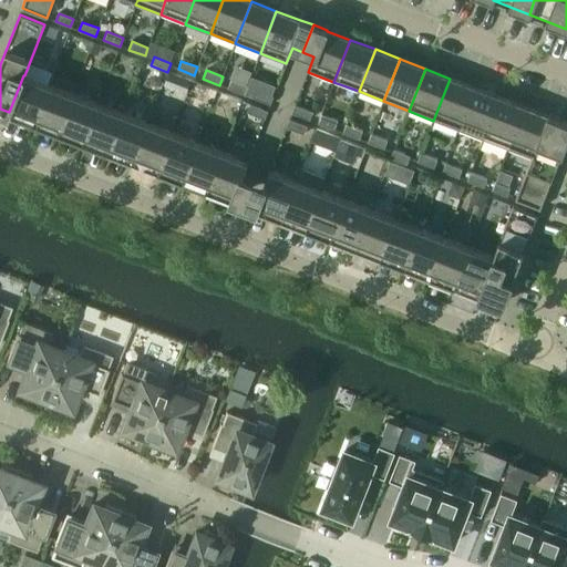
[(9,112),(31,121),(45,84),(24,75),(23,75),(9,112)]
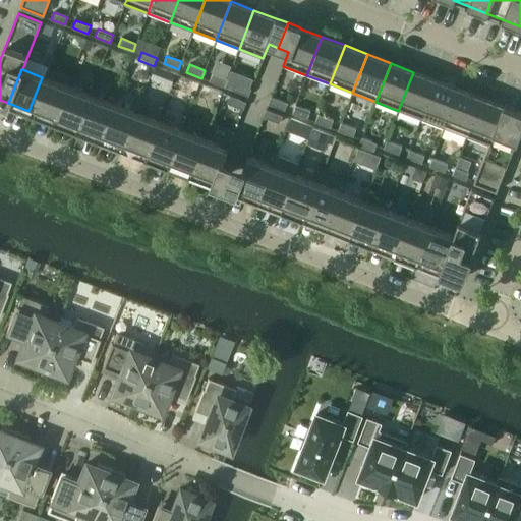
[(398,111),(421,119),(437,80),(413,72),(398,111)]
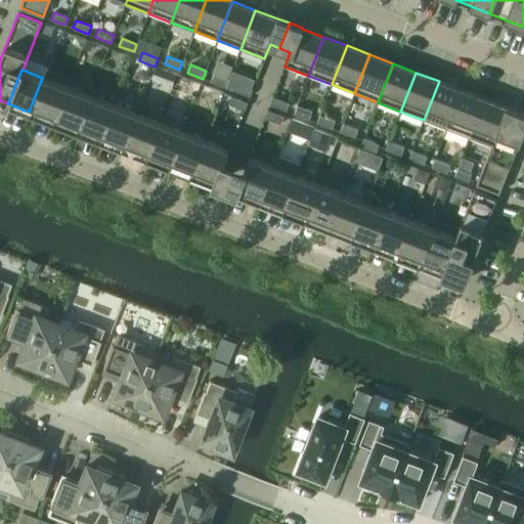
[(211,81),(225,87),(228,80),(213,74),(211,81)]
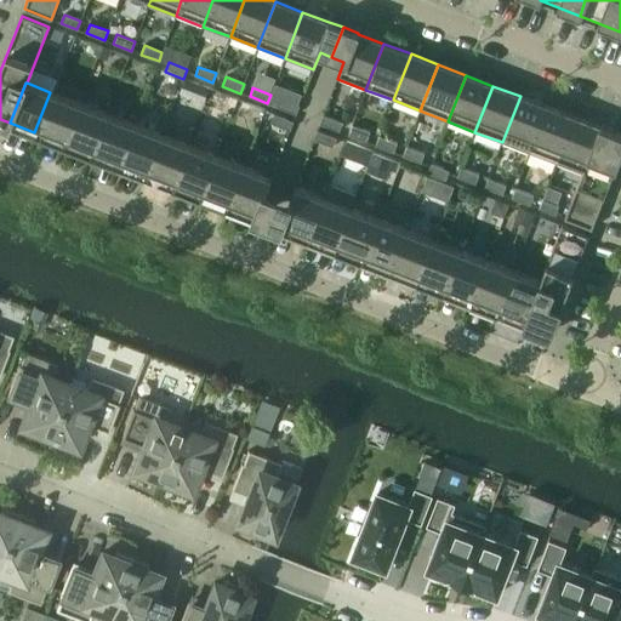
[(34,132),(63,144),(79,103),(50,92),(34,132)]
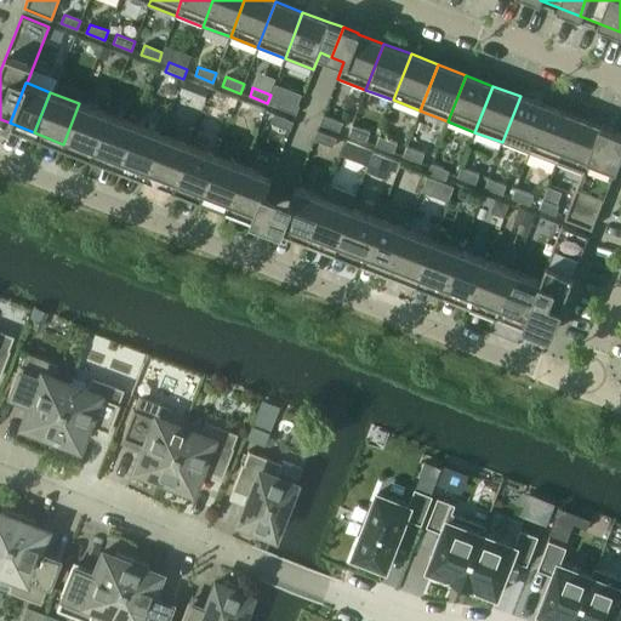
[(502,142),(529,153),(547,107),(520,96),(502,142)]
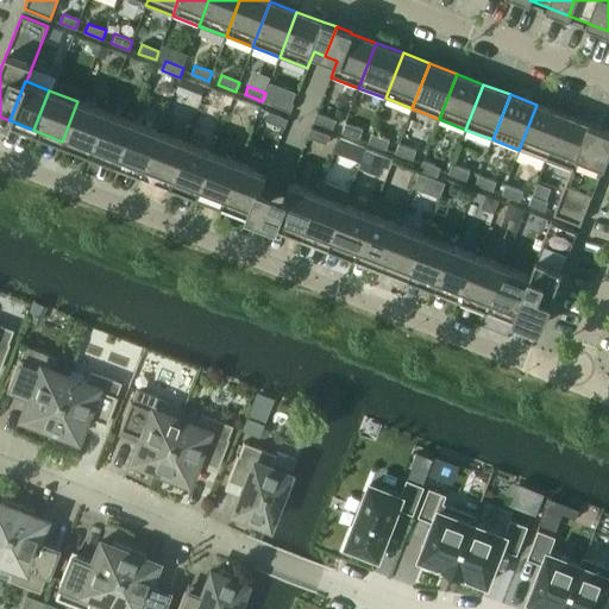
[(271,105),(290,112),(294,104),(275,96),(271,105)]
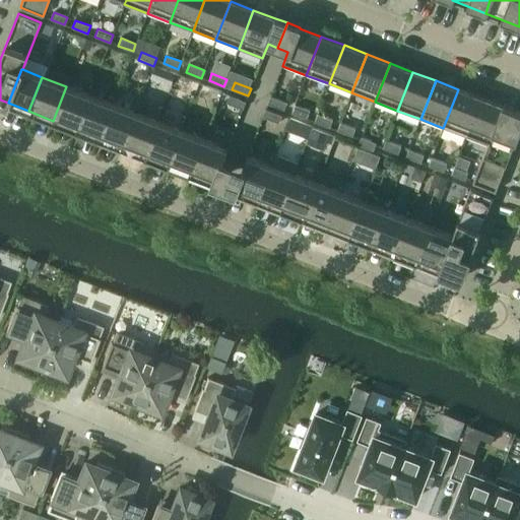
[(53,121),(76,129),(89,95),(66,86),(53,121)]
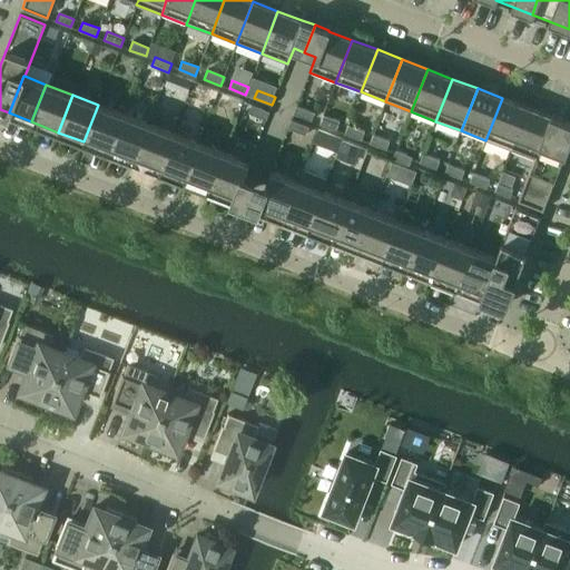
[(485,140),(511,150),(527,108),(502,98),(485,140)]
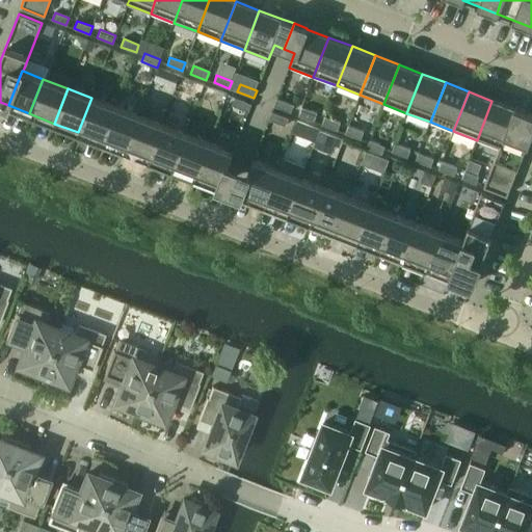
[(78,132),(101,141),(114,106),(91,98),(78,132)]
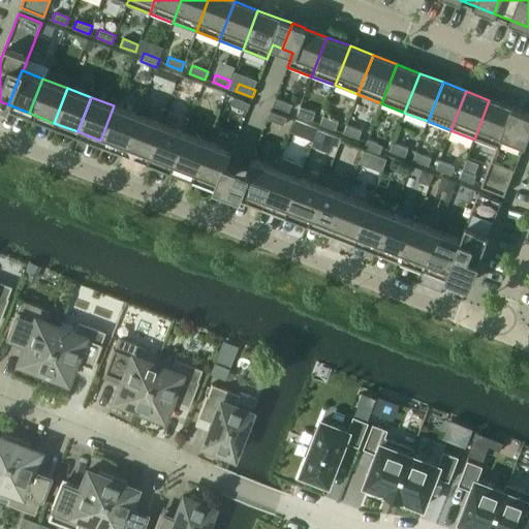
[(230,104),(246,111),(247,111),(250,103),(234,97),(230,104)]
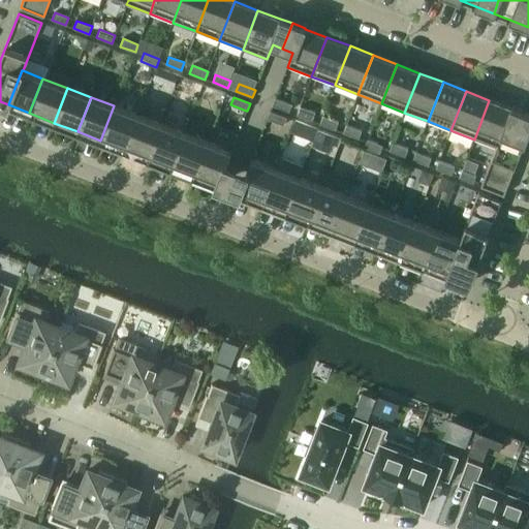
[(273,105),(289,112),(292,104),(276,98),(273,105)]
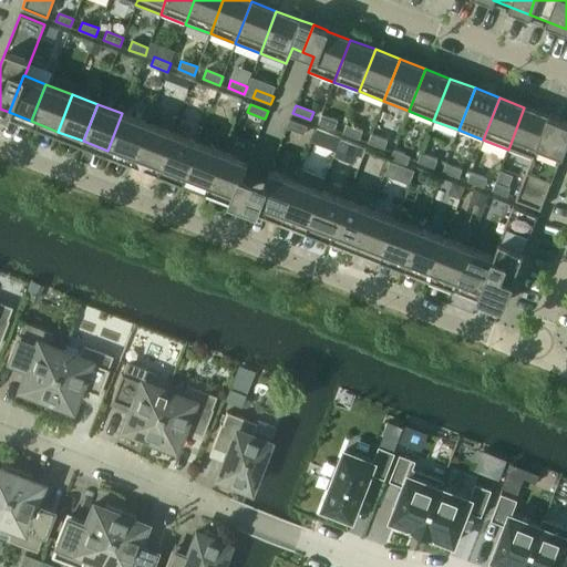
[(508,150),(532,158),(533,158),(549,116),(548,115),(547,116),(524,107),(508,150)]
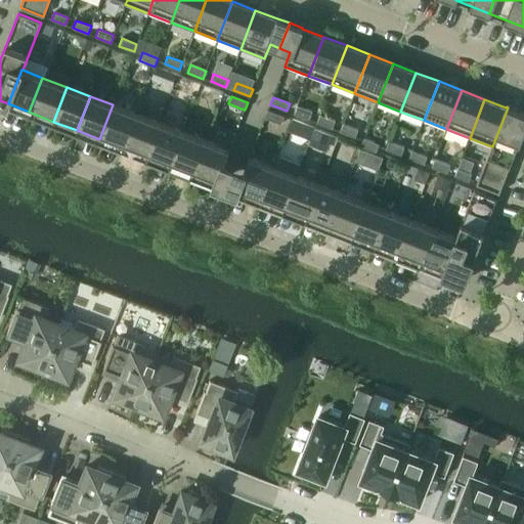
[(99,139),(123,148),(136,114),(113,104),(99,139)]
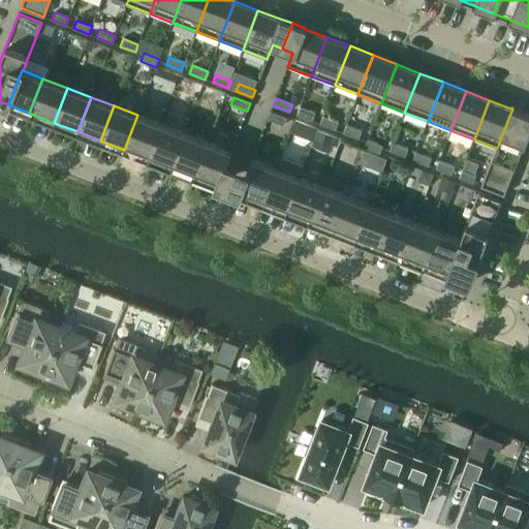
[(298,115),(312,121),(315,114),(300,107),(298,115)]
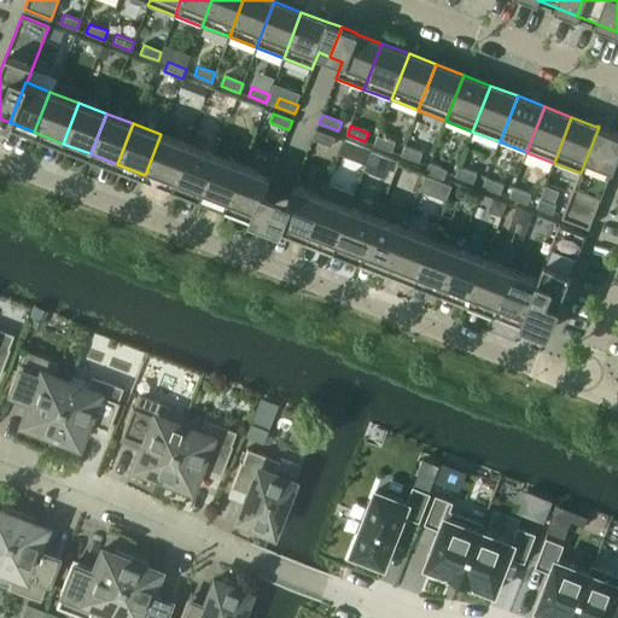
[(561,217),(575,222),(588,188),(601,193),(617,151),(617,134),(599,127),(581,173),(579,173),(561,217)]
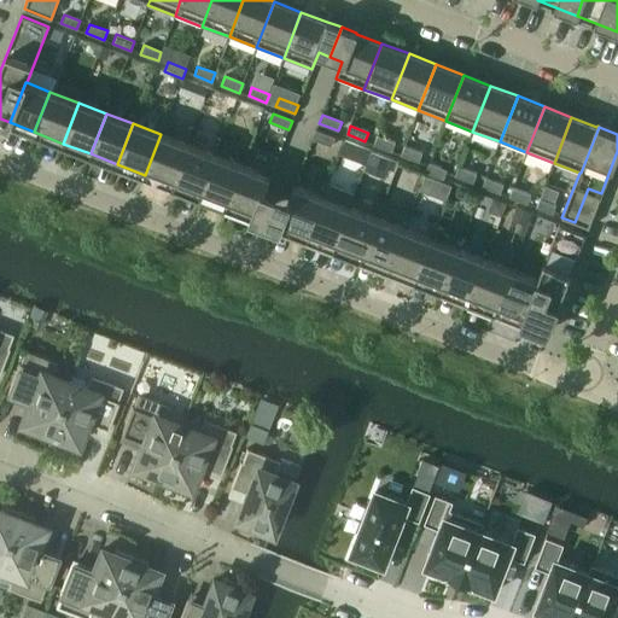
[(313,139),(332,146),(336,138),(316,130),(313,139)]
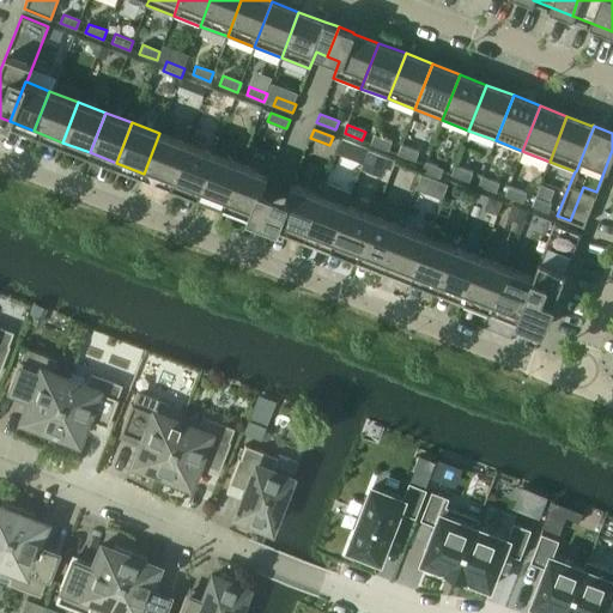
[(144,174),(170,183),(186,144),(159,133),(144,174)]
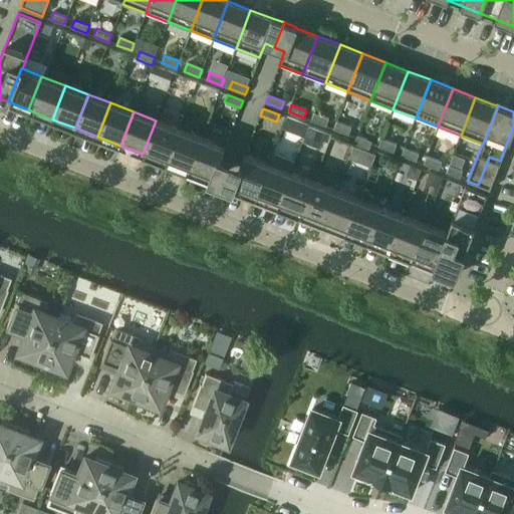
[(311,120),(326,126),(329,118),(314,112),(311,120)]
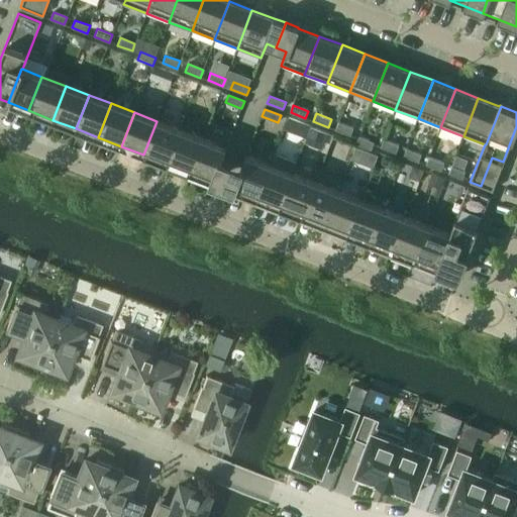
[(143,154),(167,164),(180,130),(157,121),(143,154)]
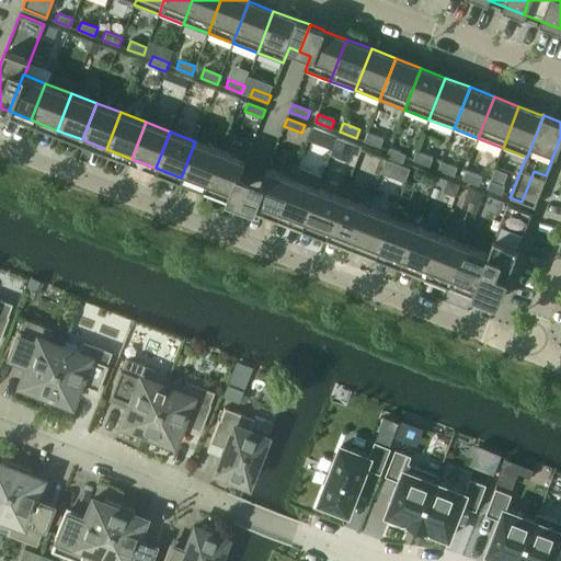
[(364,141),(380,147),(384,139),(367,133),(364,141)]
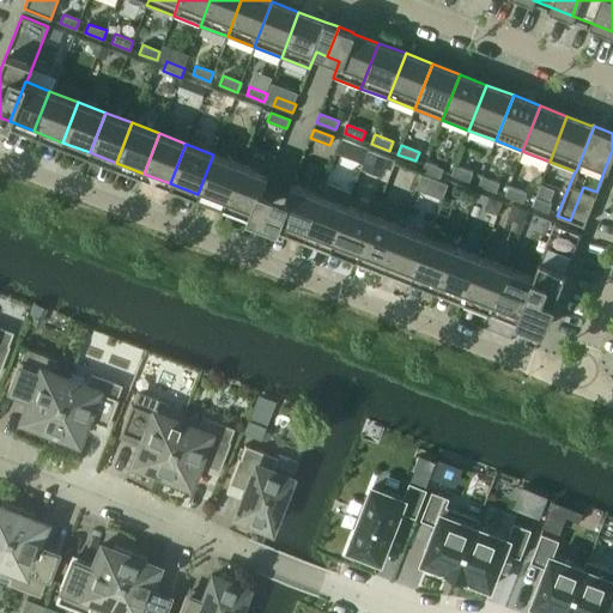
[(364,168),(382,175),(388,159),(370,152),(364,168)]
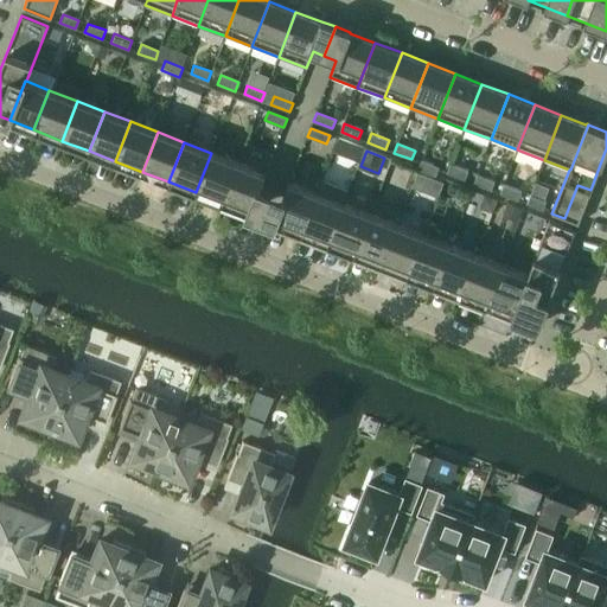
[(196,192),(222,203),(237,163),(211,153),(196,192)]
